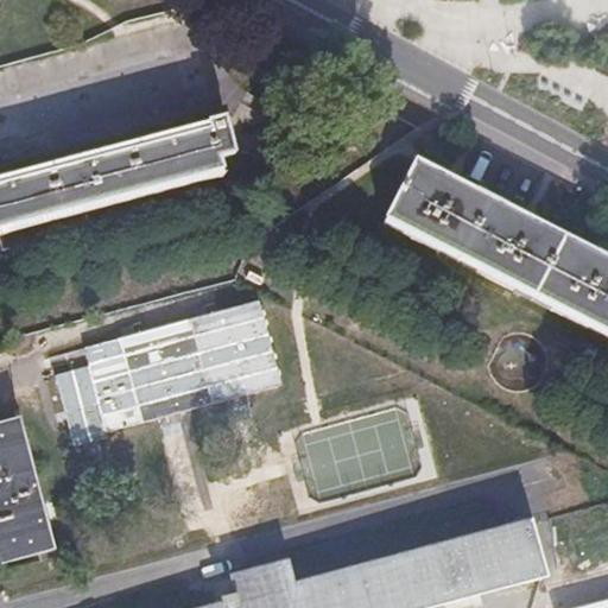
[(228,118),(0,173),(0,233),(228,177),(222,157),(238,153),(228,118)]
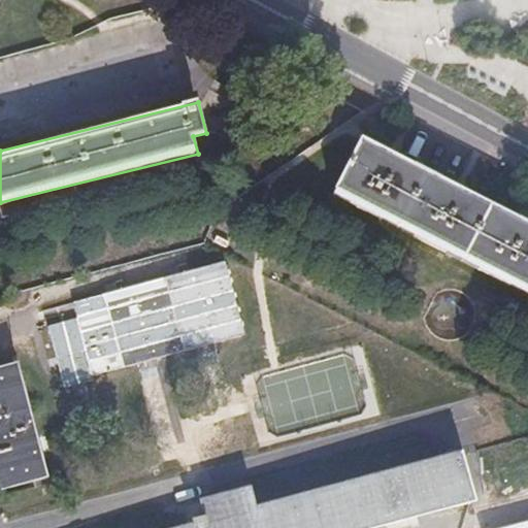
[(527,223),(356,142),(328,201),(527,294),(527,223)]
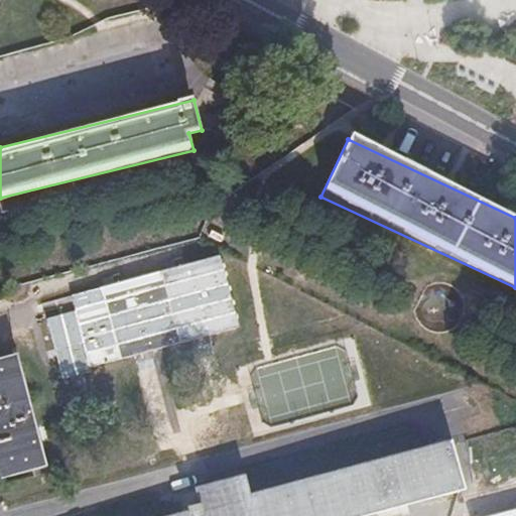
[(204,230),(199,239),(214,247),(218,237),(204,230)]
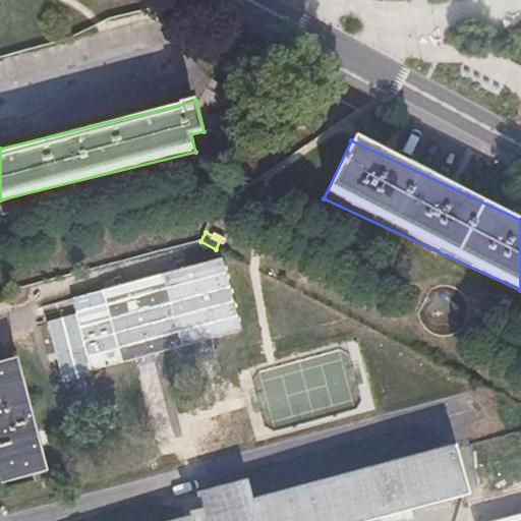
[(0,479),(1,483),(48,471),(17,356),(0,361),(0,479)]
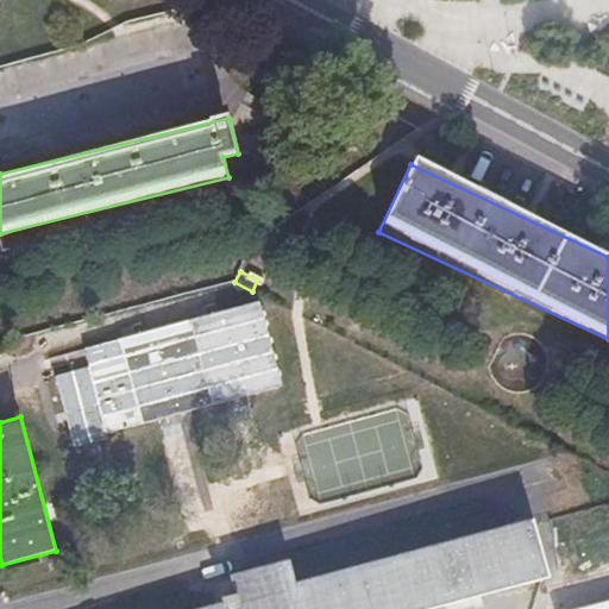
[(223,607),(213,608),(420,608),(545,576),(529,526),(295,586),(288,562),(231,577),(236,595),(221,598),(223,607)]
